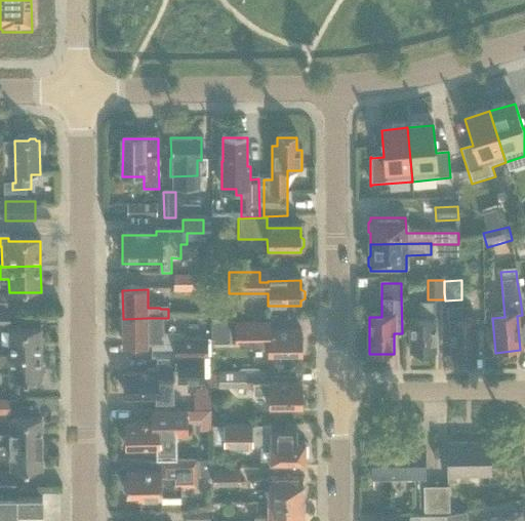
[(0,310),(9,310),(9,296),(0,296),(0,310)]
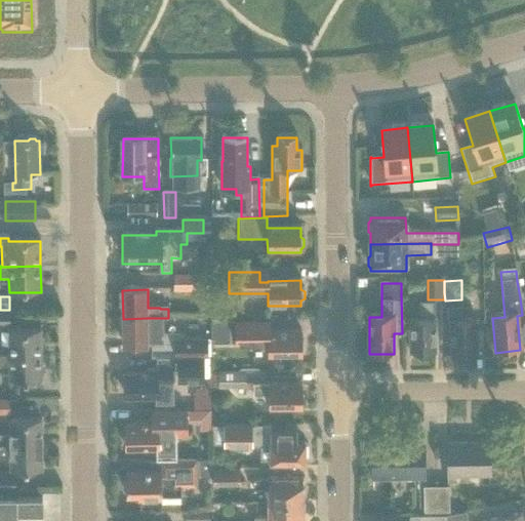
[(410,354),(435,353),(435,320),(434,320),(434,304),(419,305),(419,321),(410,321),(410,354)]
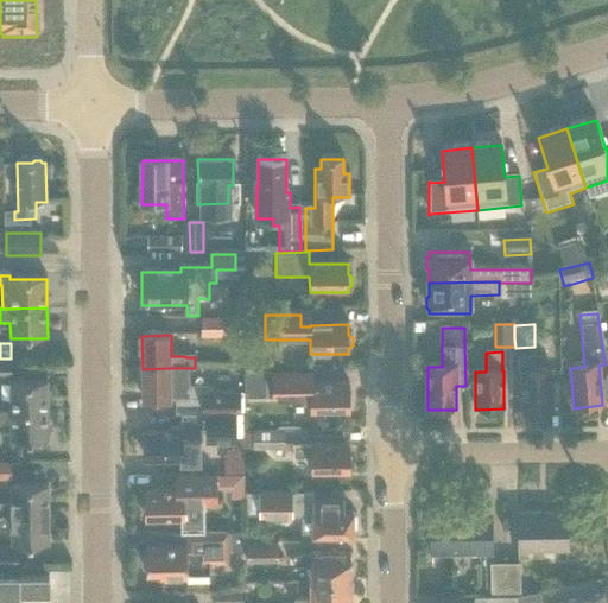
[(524,408),(552,408),(551,373),(534,373),(534,359),(520,359),(520,374),(523,374),(524,408)]
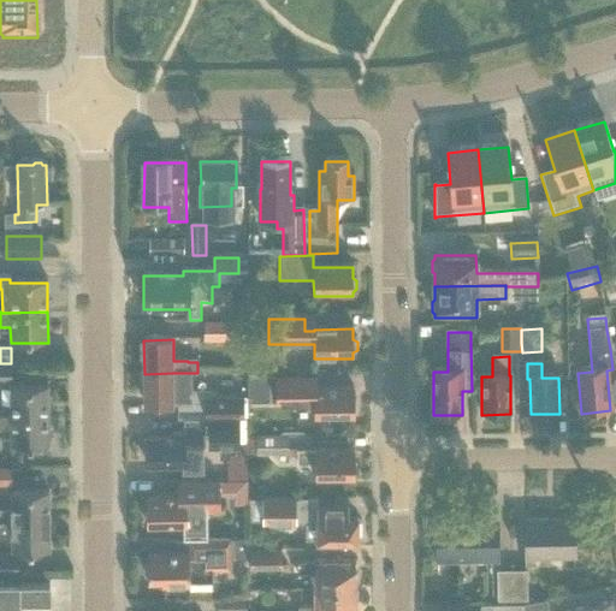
[(11,366),(0,365),(0,383),(11,383),(11,366)]
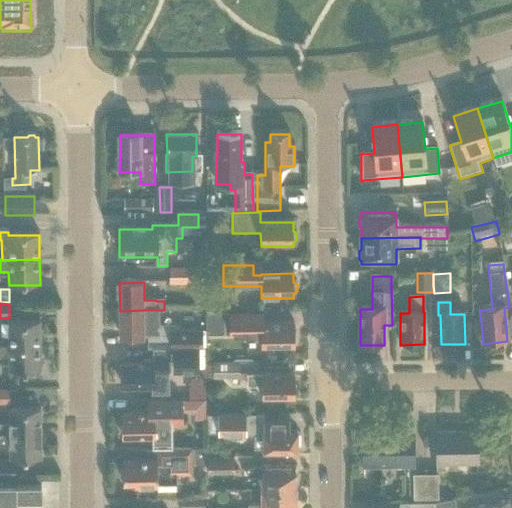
[(201,350),(201,349),(204,349),(204,331),(181,332),(181,326),(160,327),(160,310),(143,310),(120,311),(120,339),(148,338),(148,351),(153,351),(201,350)]
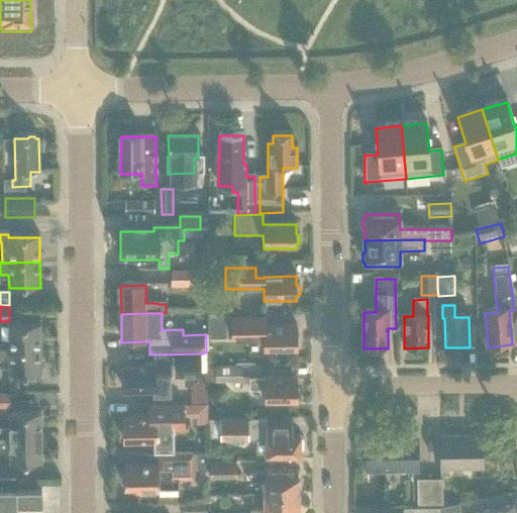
[(300,339),(297,338),(297,327),(264,326),(265,318),(208,319),(208,341),(266,340),(266,351),(297,352),(297,347),(300,345),(300,339)]
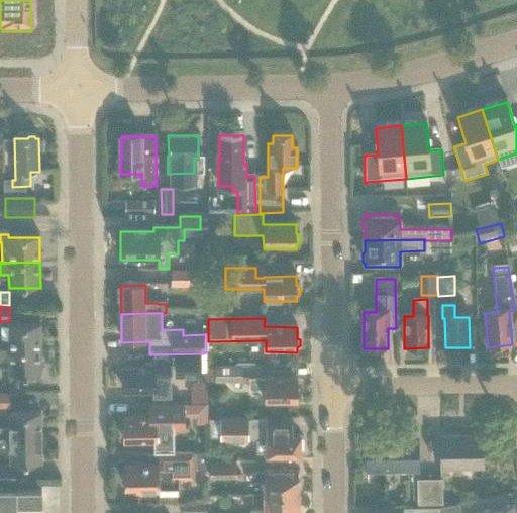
[(40,326),(9,326),(9,351),(40,350),(40,326)]
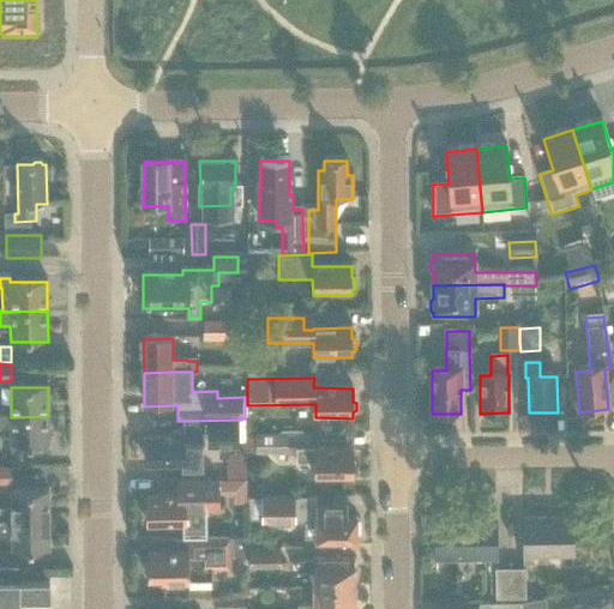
[(11,417),(12,446),(48,446),(48,416),(11,417)]
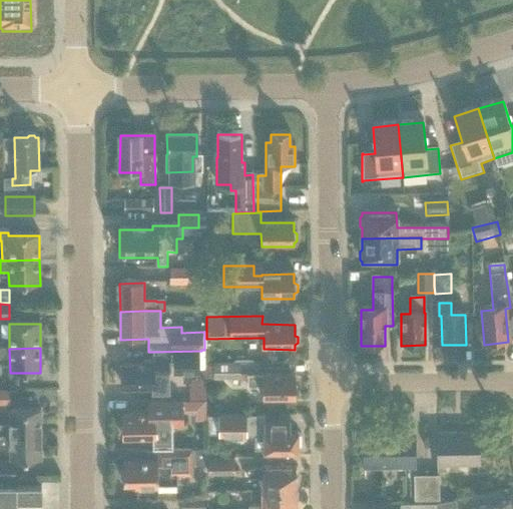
[(120,381),(120,385),(122,387),(122,391),(152,391),(152,397),(168,397),(168,377),(168,365),(173,365),(173,378),(200,378),(200,372),(206,371),(205,368),(205,352),(201,352),(201,351),(153,352),(153,364),(143,364),(143,367),(122,367),(122,379),(120,381)]
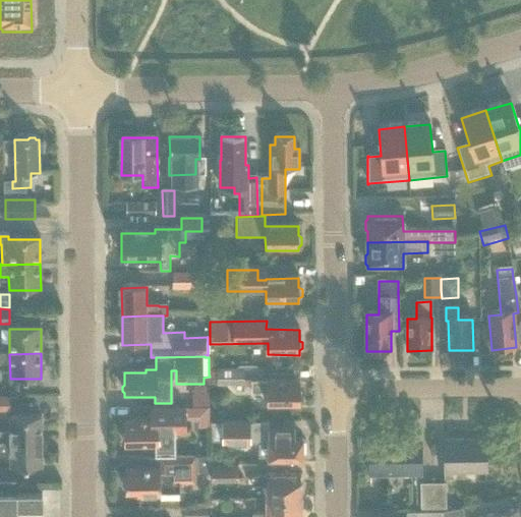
[(243,387),(243,374),(209,374),(210,377),(210,387),(243,387)]
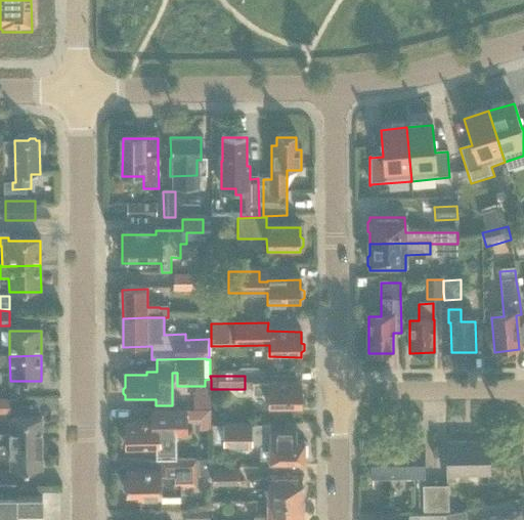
[(304,397),(301,394),(301,385),(268,385),(268,386),(254,386),(254,397),(268,396),(268,410),(302,409),(302,405),(304,403),(304,397)]
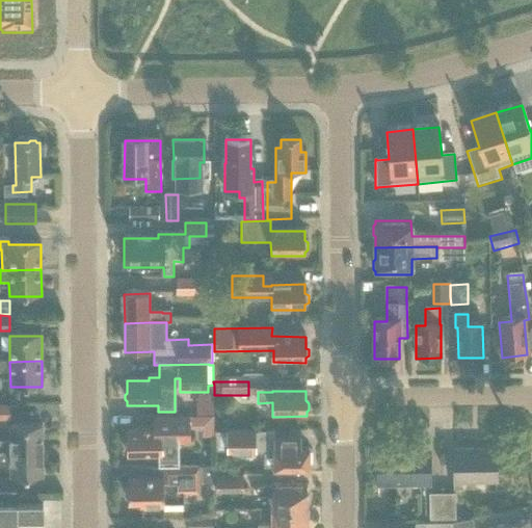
[(0,407),(0,424),(9,424),(9,407),(0,407)]
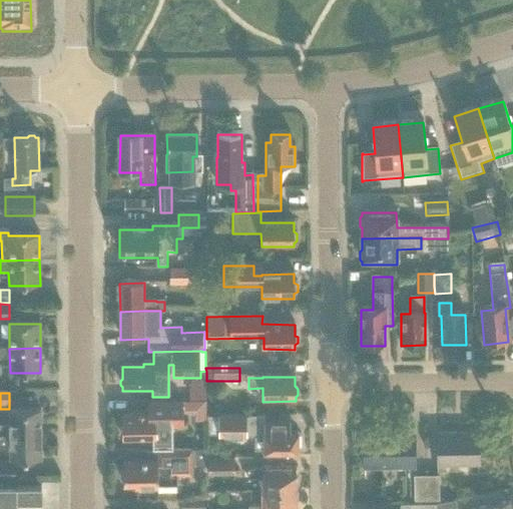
[(120,430),(120,435),(123,437),(123,441),(153,441),(153,452),(173,452),(173,427),(182,427),(182,404),(157,404),(157,414),(143,414),(143,417),(123,417),(123,428),(120,430)]
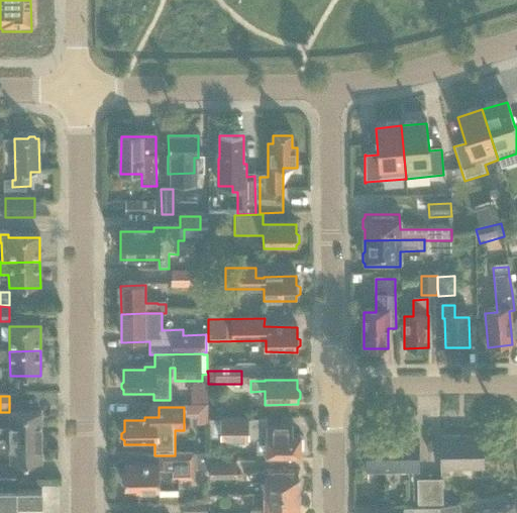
[(0,439),(41,440),(41,415),(10,414),(10,428),(0,428),(0,439)]
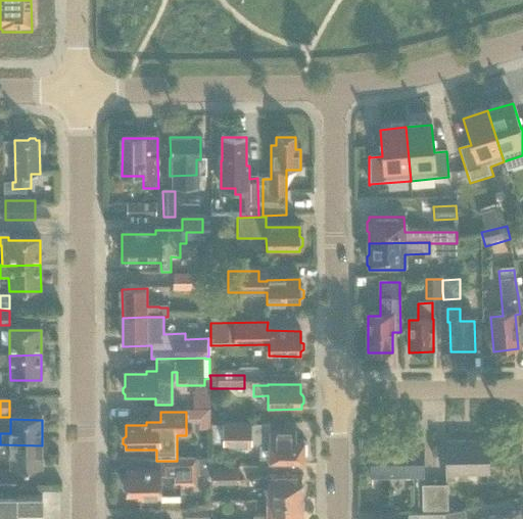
[(270,462),(303,462),(303,442),(295,443),(295,435),(270,435),(270,436),(267,436),(267,427),(211,427),(211,445),(249,444),(249,449),(259,449),(259,461),(270,461),(270,462)]
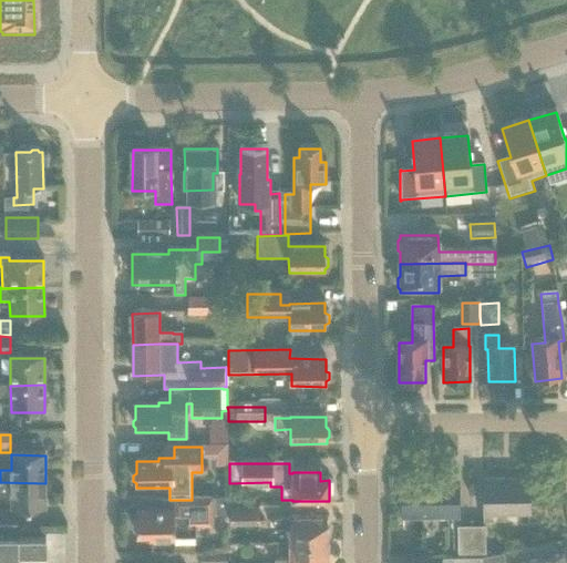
[(528,481),(484,482),(484,525),(496,525),(496,515),(528,515),(528,481)]
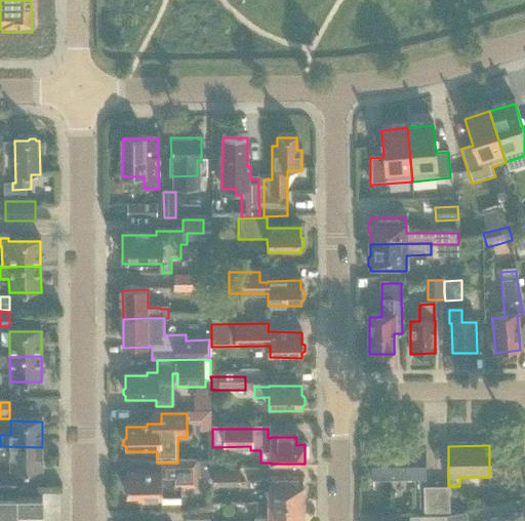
[(0,446),(0,457),(10,457),(11,472),(42,472),(42,447),(0,446)]
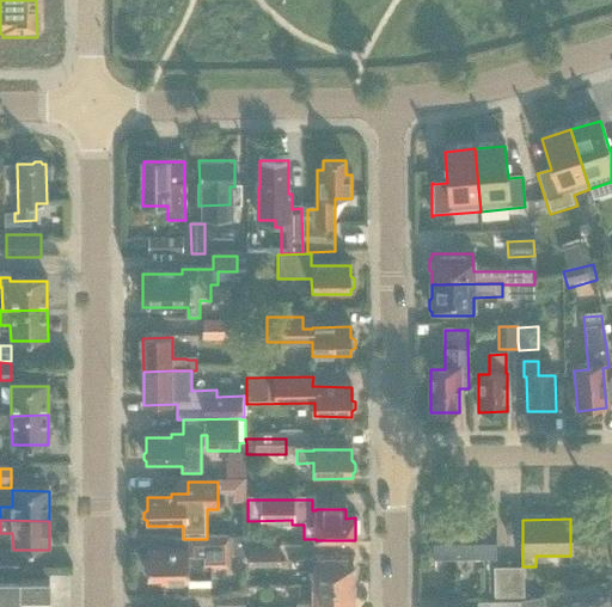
[(434,521),(435,559),(494,558),(494,521),(434,521)]
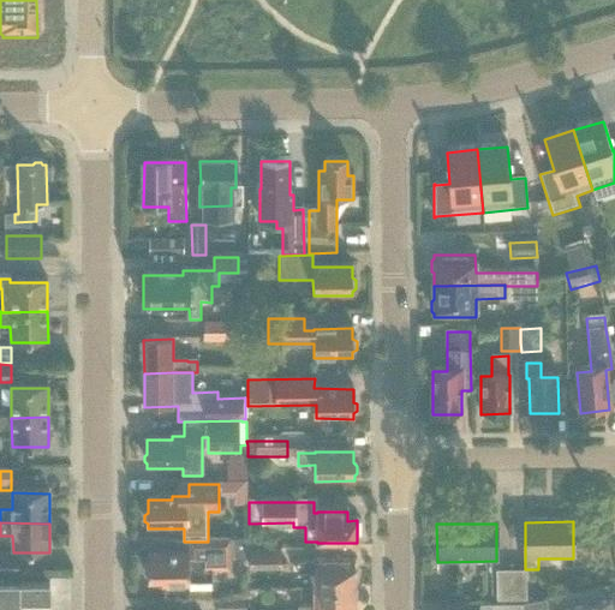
[(145,576),(148,576),(148,582),(163,584),(163,586),(189,586),(189,584),(212,582),(212,574),(232,574),(232,562),(243,562),(243,572),(251,572),(250,554),(249,554),(248,542),(228,542),(228,548),(187,548),(187,557),(148,556),(148,566),(145,566),(145,576)]
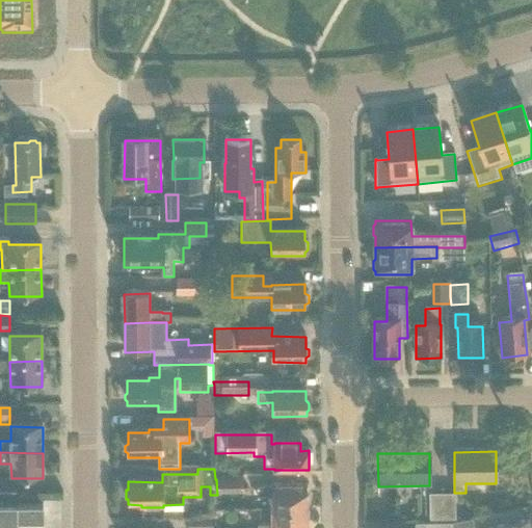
[(217,495),(243,494),(242,478),(216,479),(217,495)]
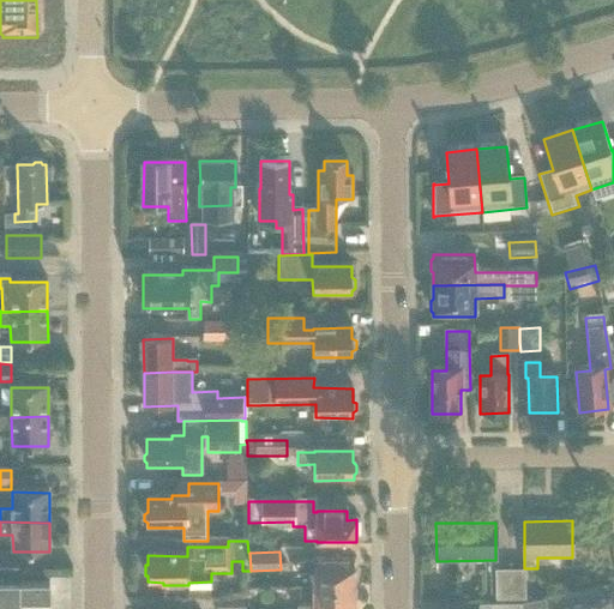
[(0,572),(18,572),(18,556),(0,555),(0,572)]
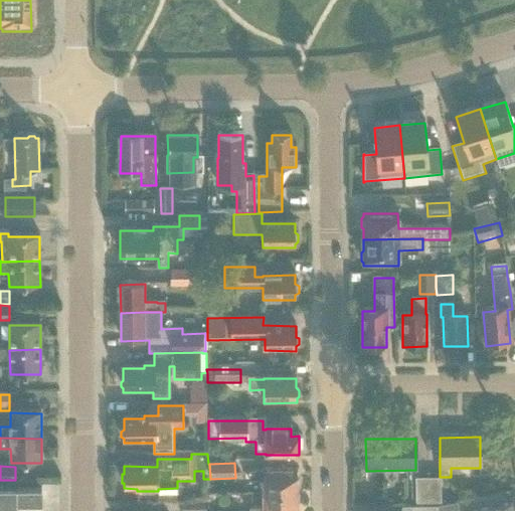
[(264,481),(264,495),(297,494),(297,492),(300,490),(300,482),(297,480),(297,471),(264,471),(264,472),(249,472),(249,481),(264,481)]
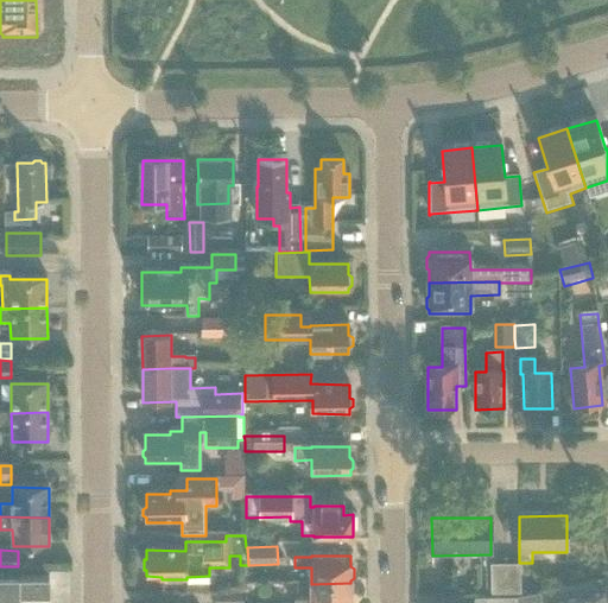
[(492,566),(492,595),(506,595),(506,566),(492,566)]
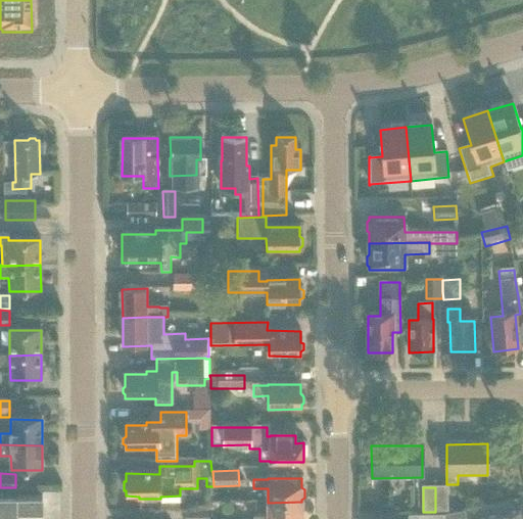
[(435,487),(435,512),(447,512),(447,487),(435,487)]
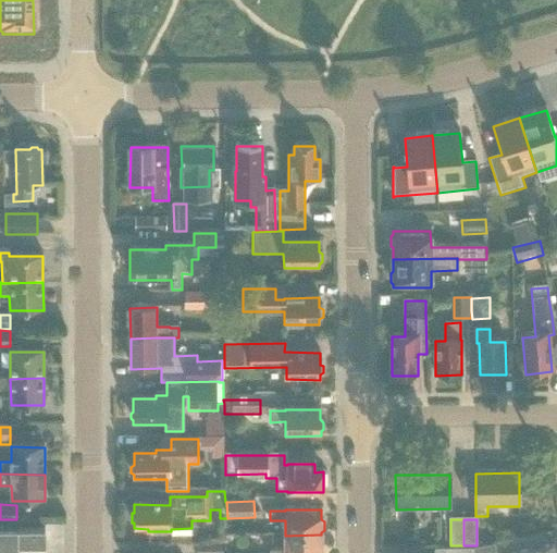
[(45,552),(45,531),(17,531),(17,529),(0,529),(0,552),(45,552)]
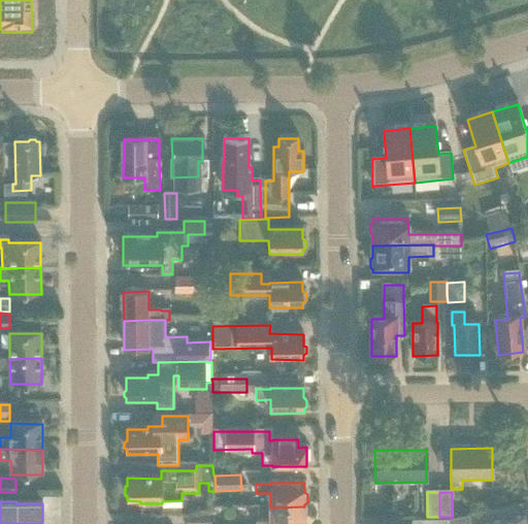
[(304,523),(304,521),(307,518),(307,511),(304,508),(304,506),(270,508),(270,520),(256,520),(256,523),(304,523)]
